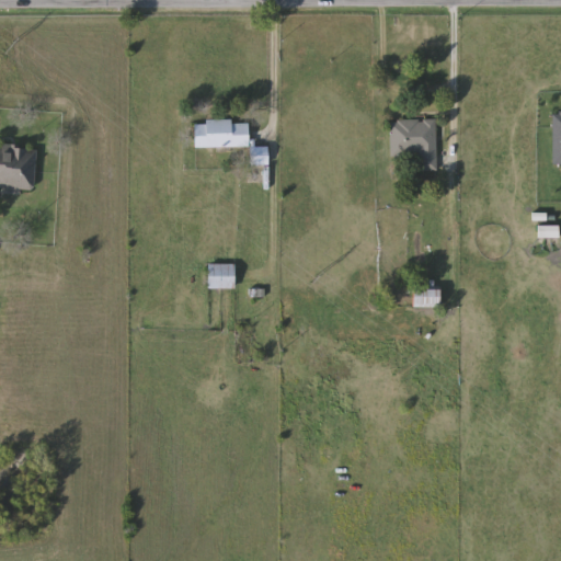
[(390,158),(390,121),(436,121),(436,171),(418,171),(418,158),(390,158)]
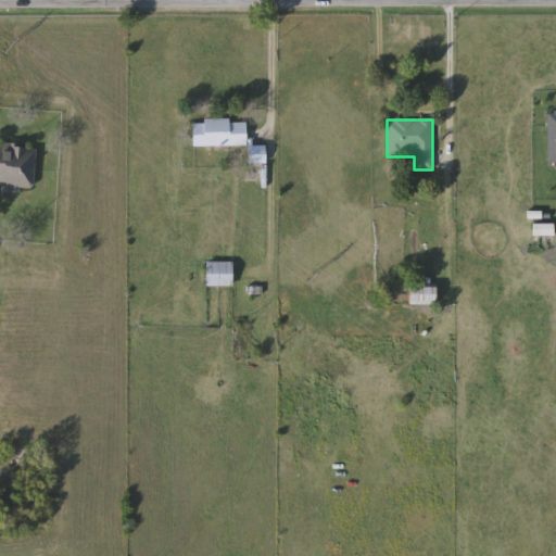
[(191,147),(191,121),(245,121),(245,147),(191,147)]
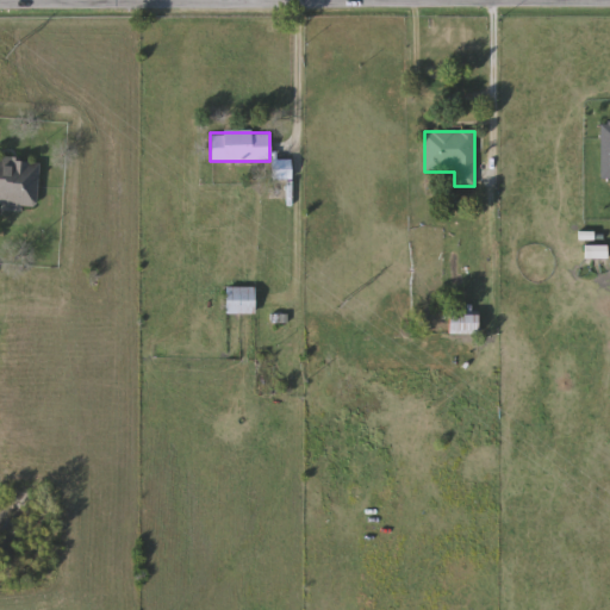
[(0,157),(38,160),(37,206),(0,204),(0,157)]
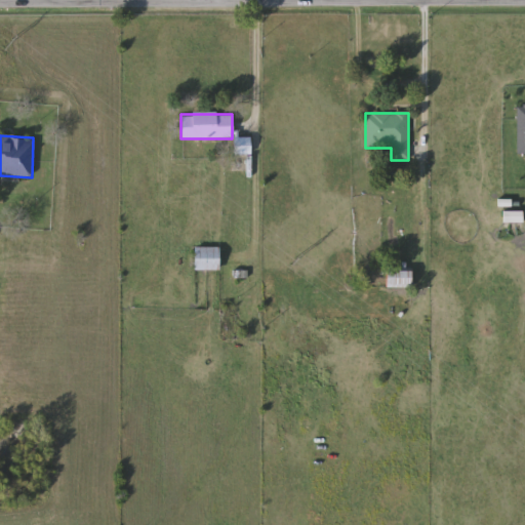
[(250,138),(250,155),(234,155),(234,138),(250,138)]
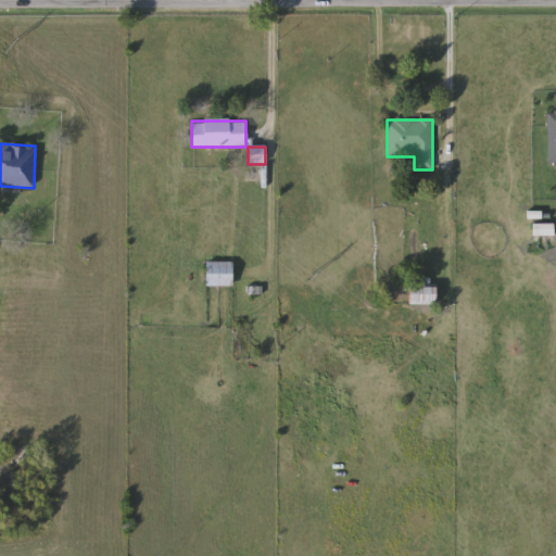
[(204,287),(204,263),(231,263),(231,287),(204,287)]
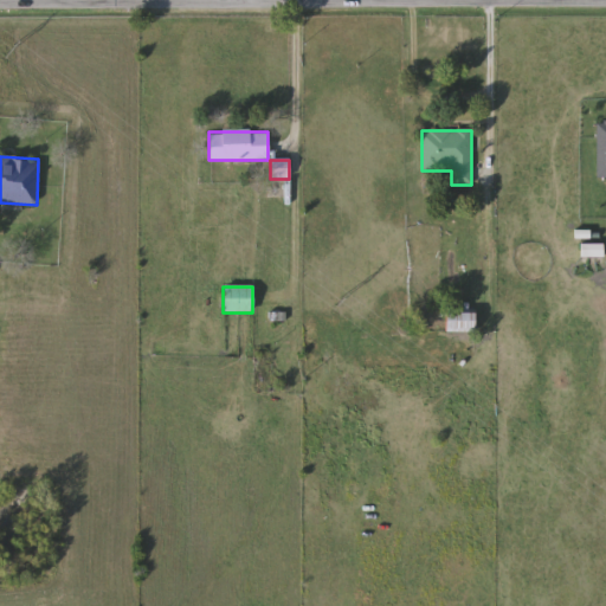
[(474,331),(444,331),(444,311),(474,311),(474,331)]
